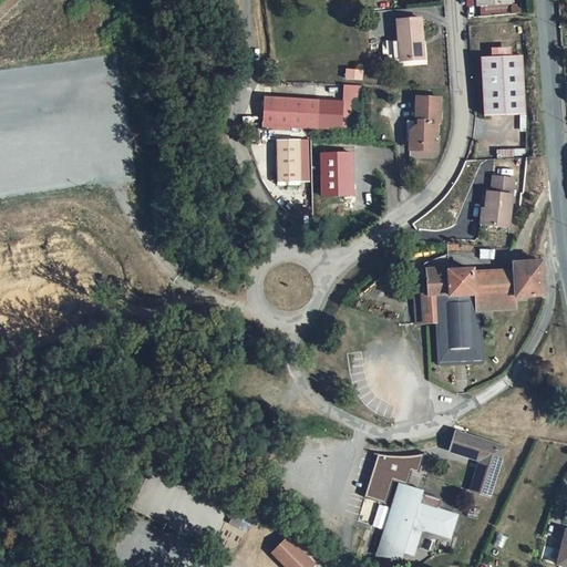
[(511,0),(476,0),(477,4),(485,4),(486,16),(512,13),(521,12),(519,7),(512,8),(512,2),(511,0)]
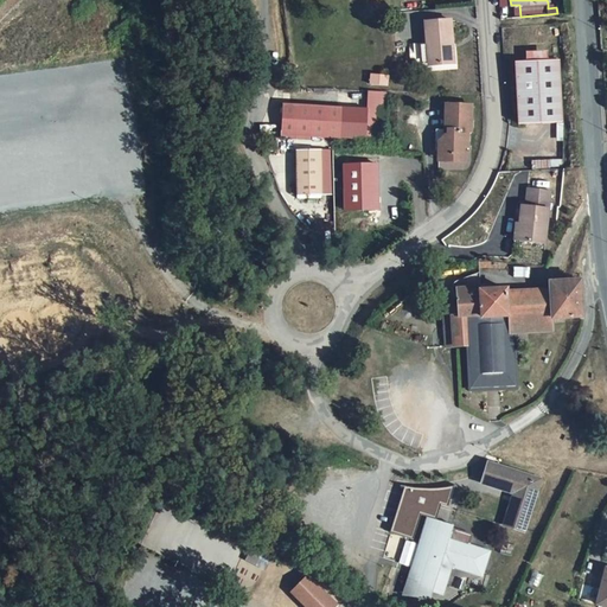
[(447,19),(422,20),(423,51),(426,51),(427,63),(449,62),(447,19)]
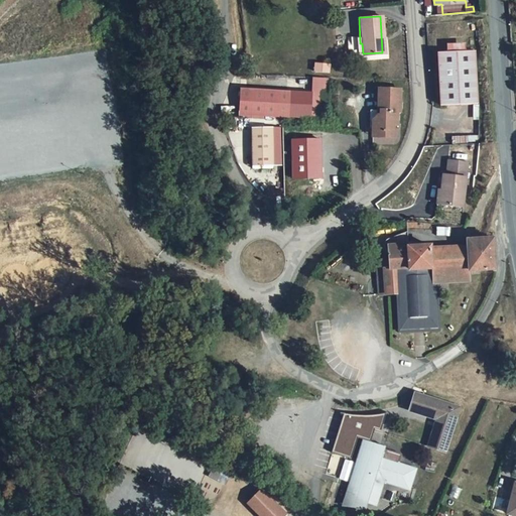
[(448,51),(467,50),(466,42),(447,43),(448,51)]
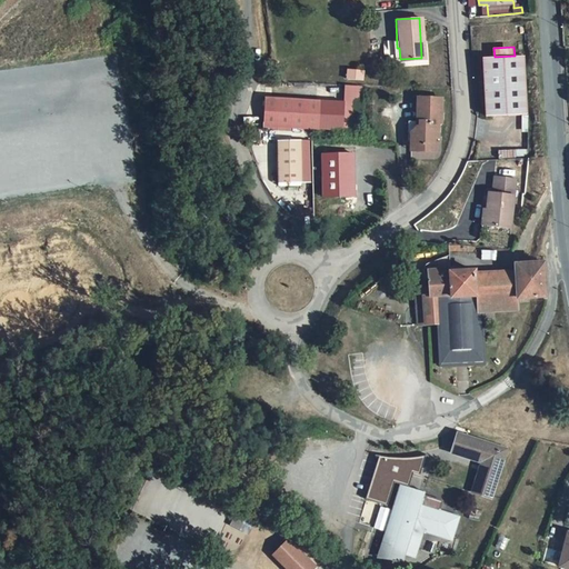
[(485,57),(488,115),(528,112),(525,55),(515,56),(495,57),(485,57)]
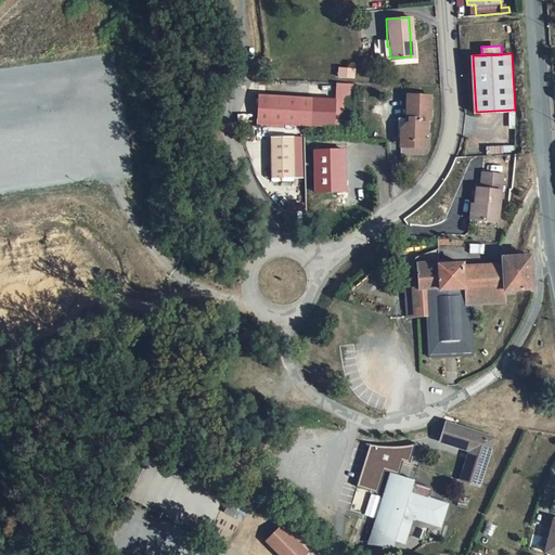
[(332,59),(331,69),(346,71),(347,62),(332,59)]
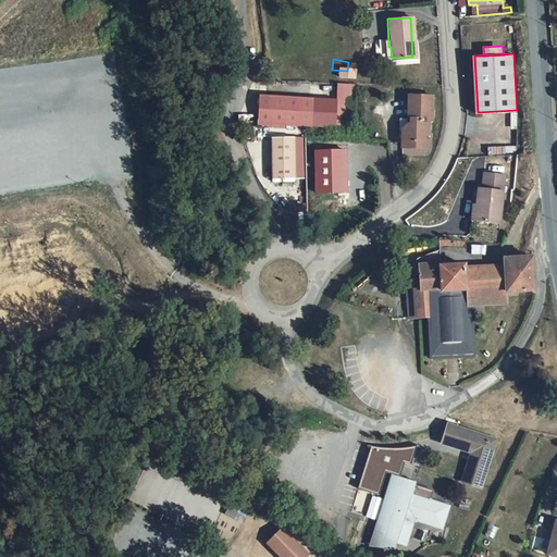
[(350,123),(355,77),(338,77),(333,122),(350,123)]
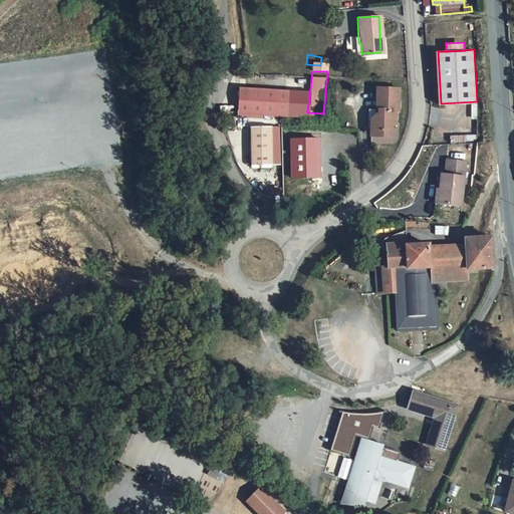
[(287,82),(236,80),(235,106),(286,109),(287,82)]
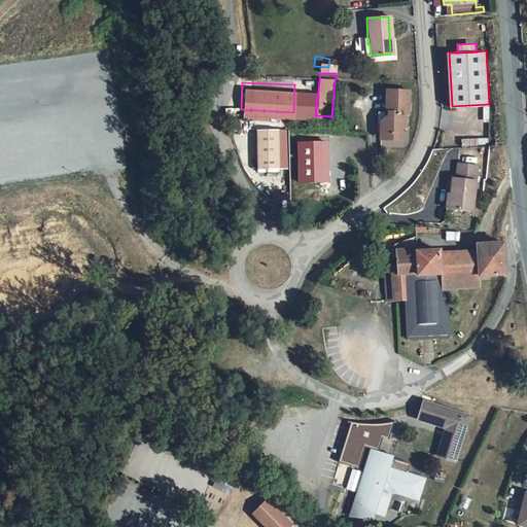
[(405,86),(385,85),(385,108),(385,113),(382,113),(378,118),(378,126),(378,130),(389,130),(390,135),(398,135),(398,121),(402,123),(402,109),(405,109),(405,86)]
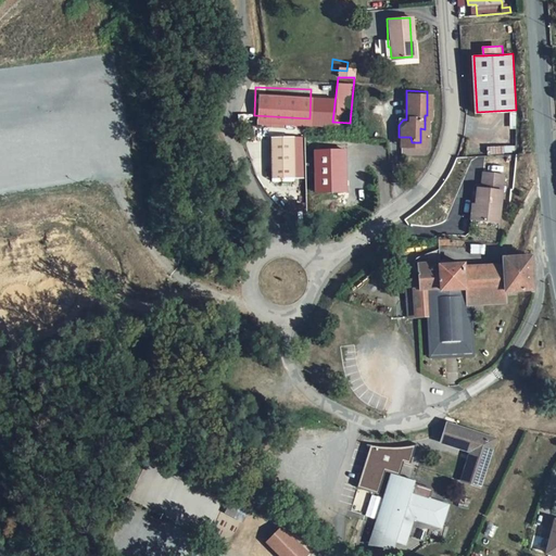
[(406,119),(406,114),(395,113),(395,134),(399,133),(399,125),(403,119),(406,119)]
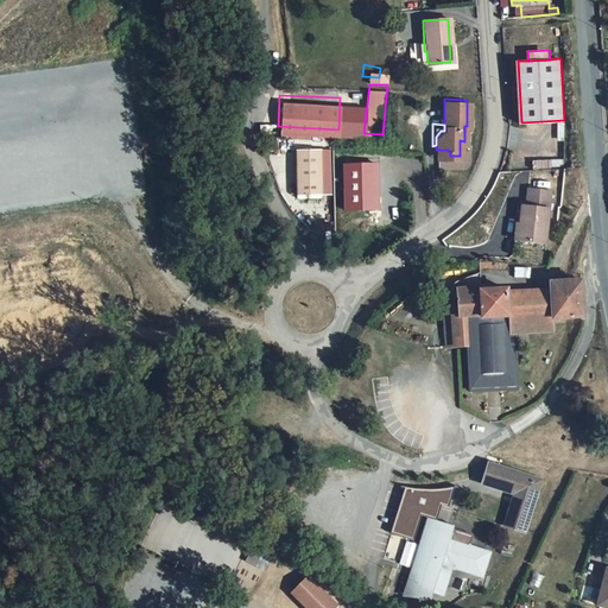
[(318,188),(318,141),(292,141),(292,189),(318,188)]
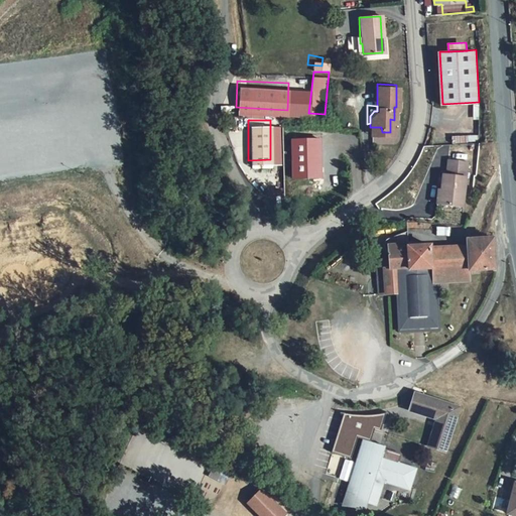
[(477,136),(453,137),(454,144),(477,142),(477,136)]
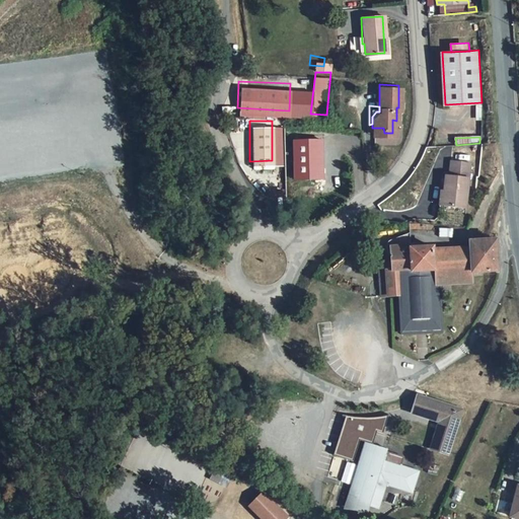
[(321,141),(293,142),(294,180),(322,179),(321,141)]
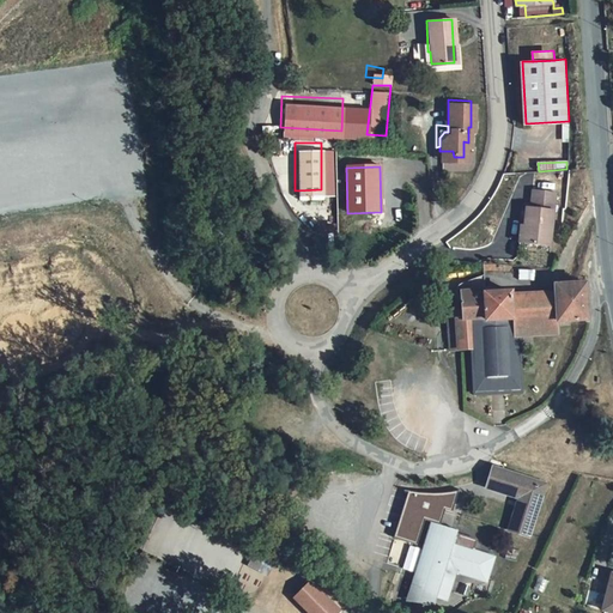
[(530,225),(529,242),(554,244),(560,192),(536,190),(535,207),(529,207),(527,225),(530,225)]
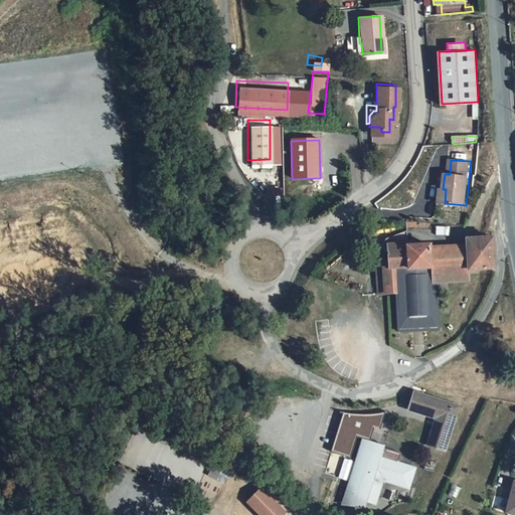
[(409,231),(390,238),(388,239),(388,240),(387,241),(386,243),(386,245),(386,247),(388,250),(390,252),(390,250),(393,250),(393,243),(395,242),(409,242),(409,231)]
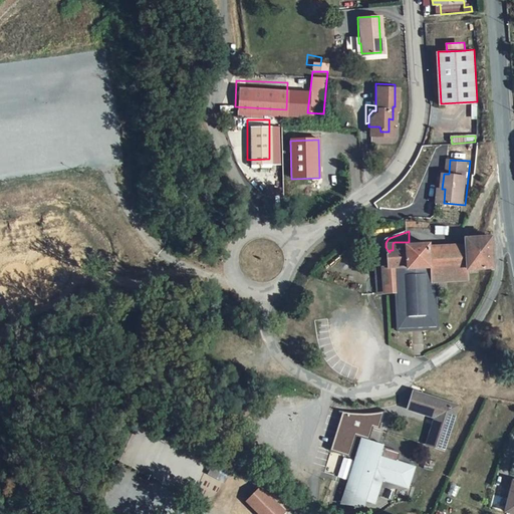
[(349,253),(353,237),(346,235),(341,251),(349,253)]
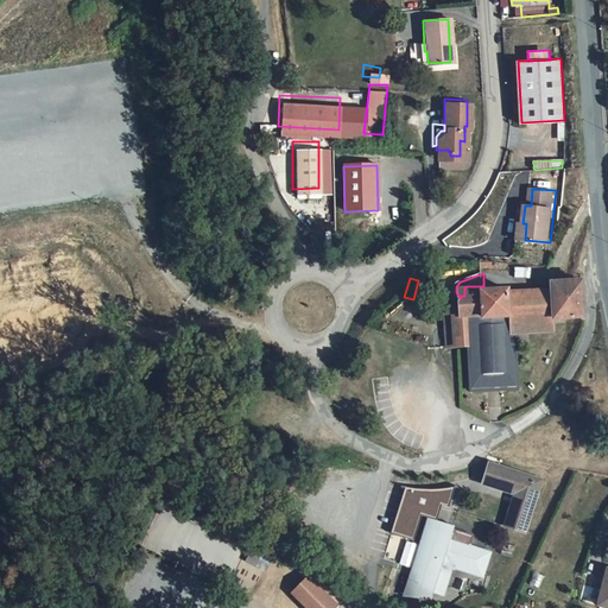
[(517,385),(513,333),(556,331),(555,320),(584,318),(586,318),(584,284),(586,282),(555,283),(555,291),(512,293),(512,290),(495,291),(495,287),(483,289),(485,295),(464,296),(461,296),(461,298),(462,308),(448,309),(450,347),(475,346),(476,387),(517,385)]
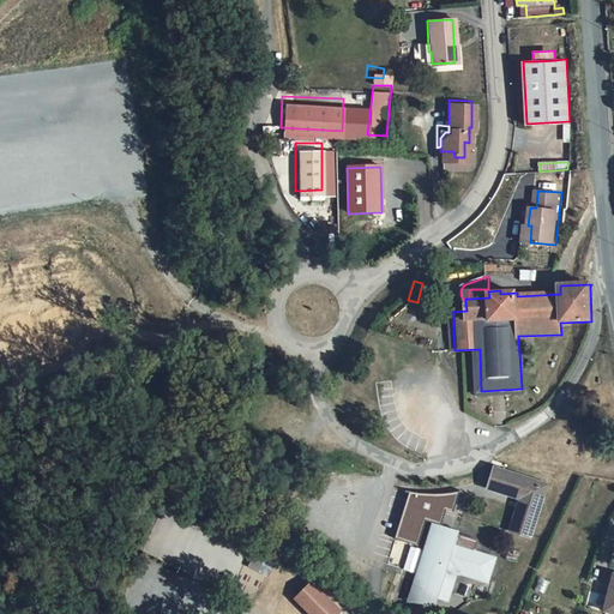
[(549,485),(498,465),(491,486),(523,498),(511,529),(530,536),(549,485)]
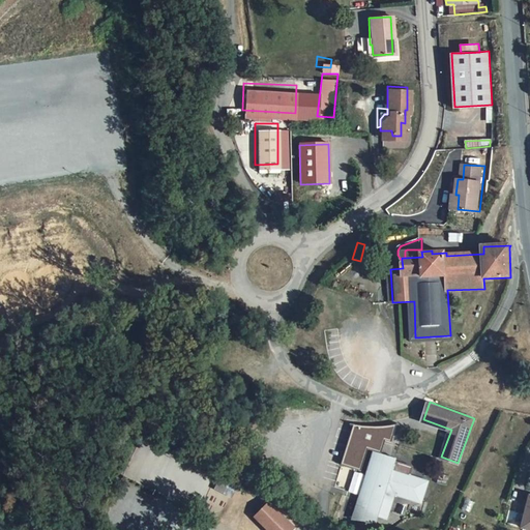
[(390,441),(395,424),(380,428),(369,427),(354,425),(343,463),(361,469),(367,448),(374,450),(380,451),(385,440),(390,441)]
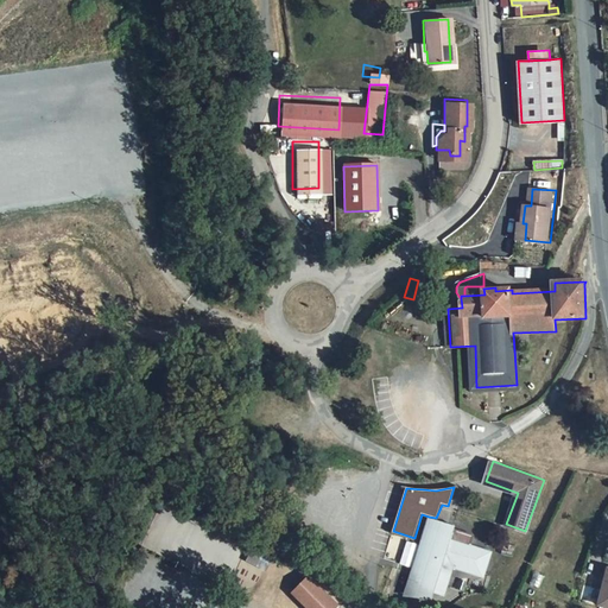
[(423,534),(428,536),(431,524),(443,527),(445,532),(451,533),(454,524),(436,518),(429,517),(423,534)]
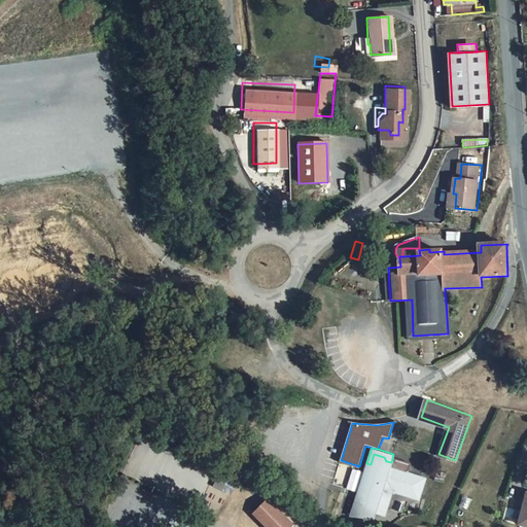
[(371,464),(366,463),(358,494),(362,495),(361,499),(363,503),(367,505),(377,508),(377,510),(387,512),(394,488),(411,493),(415,493),(417,492),(420,491),(422,489),(423,486),(424,482),(424,480),(423,477),(421,473),(420,472),(419,471),(418,471),(417,470),(409,468),(412,460),(393,454),(391,462),(386,461),(384,457),(374,454),(371,464)]
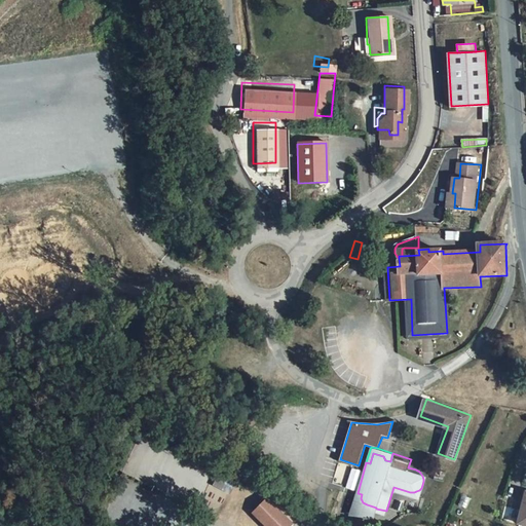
[(362,494),(358,493),(352,508),(374,514),(376,508),(367,504),(363,502),(361,498),(362,494)]
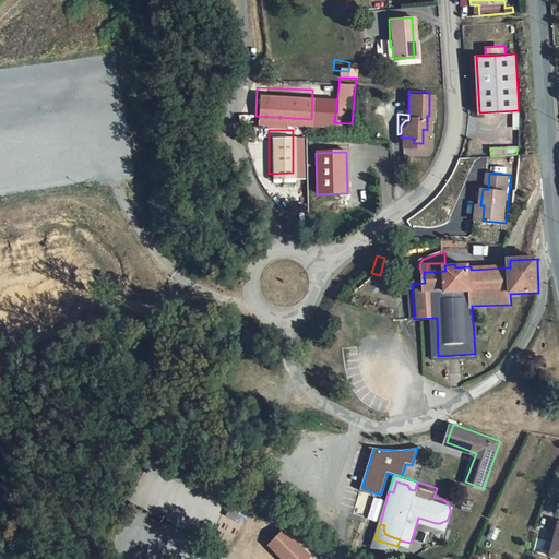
[(308,558),(283,534),(270,547),(281,558),(308,558)]
